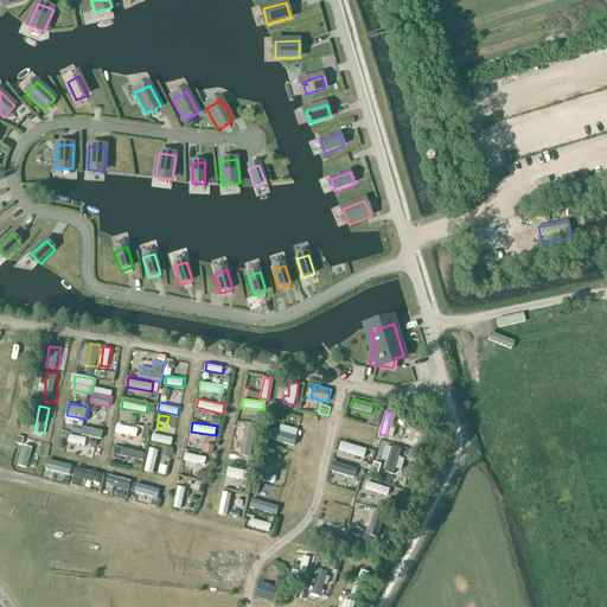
[(246,422),(242,455),(251,457),(256,423),(246,422)]
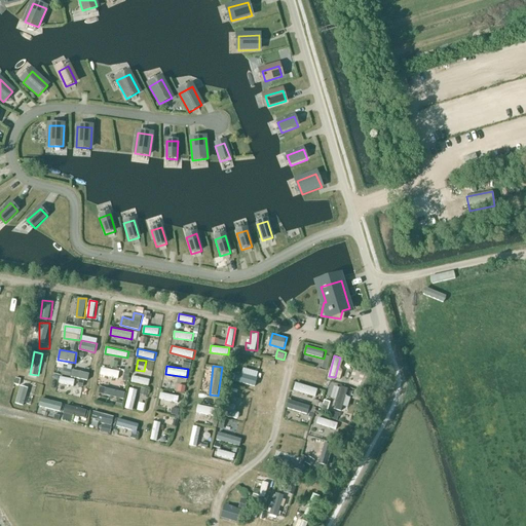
[(102,367),(101,376),(129,378),(129,369),(102,367)]
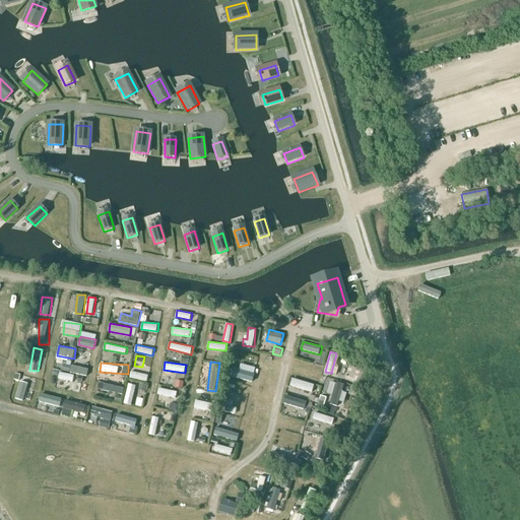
[(63,364),(62,372),(88,375),(89,367),(63,364)]
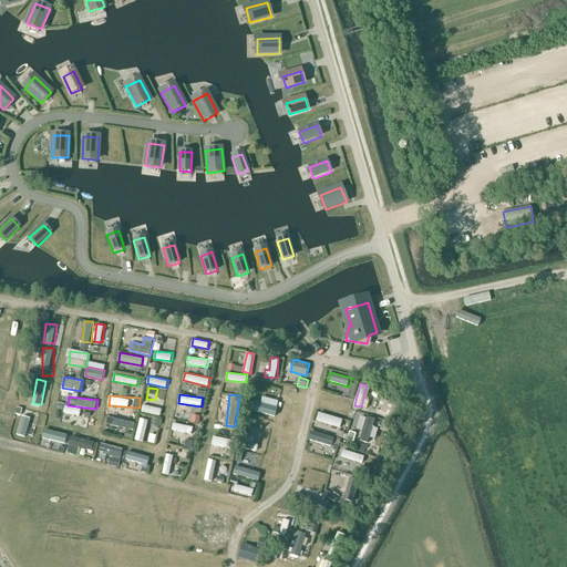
[(266,411),(268,404),(249,399),(248,406),(266,411)]
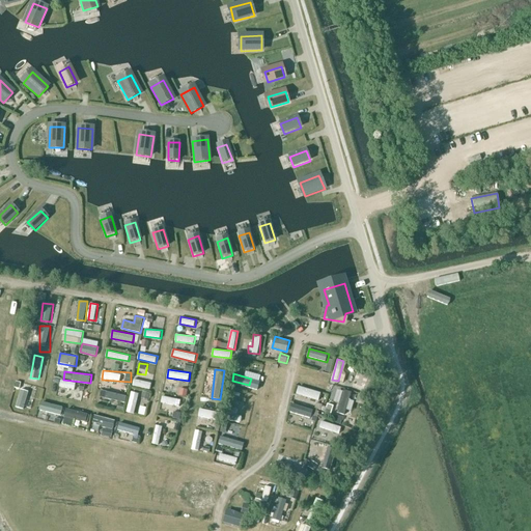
[(150,389),(152,383),(135,378),(133,385),(150,389)]
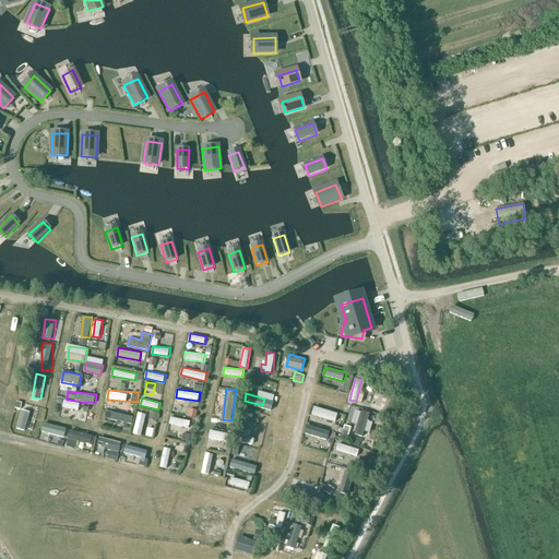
[(79,409),(81,403),(66,400),(63,406),(79,409)]
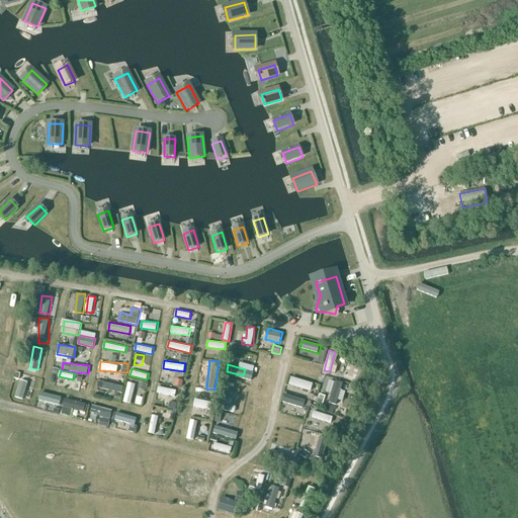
[(24,397),(29,378),(23,377),(18,395),(24,397)]
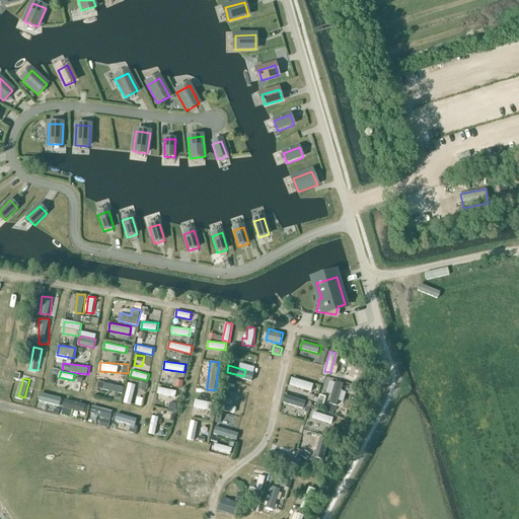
[(291,378),(290,386),(313,390),(314,382),(291,378)]
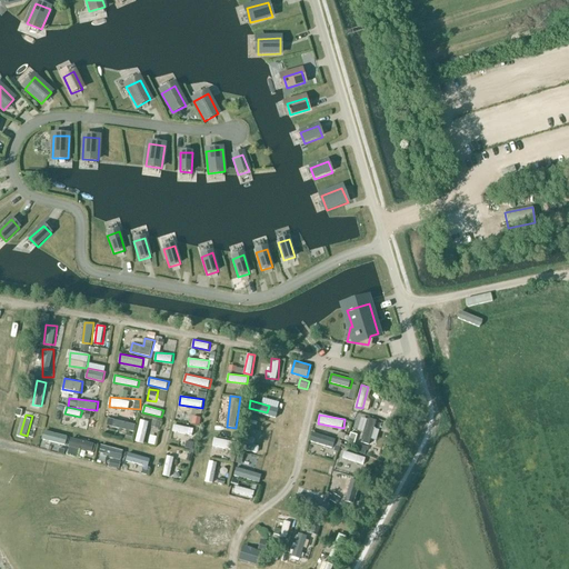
[(375,428),(378,419),(368,416),(361,436),(351,432),(349,441),(369,448),(372,438),(377,439),(380,429),(375,428)]
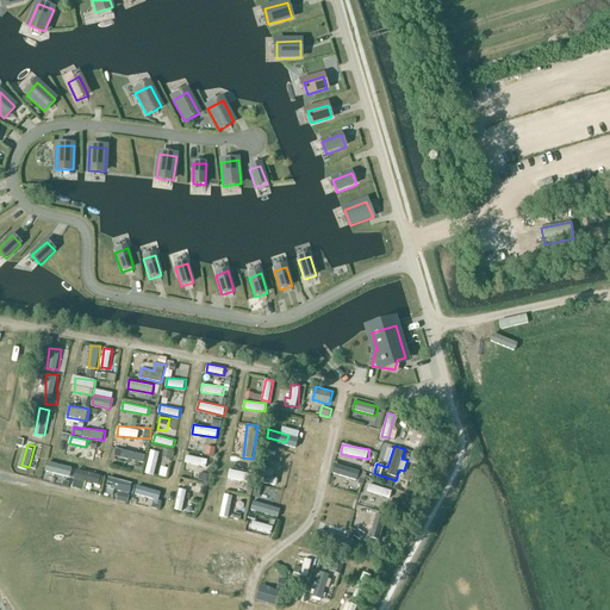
[(147,473),(155,474),(160,450),(150,449),(147,473)]
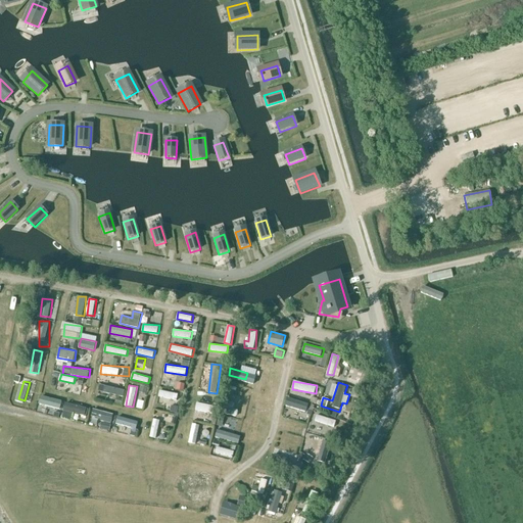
[(101,386),(100,393),(125,394),(125,387),(101,386)]
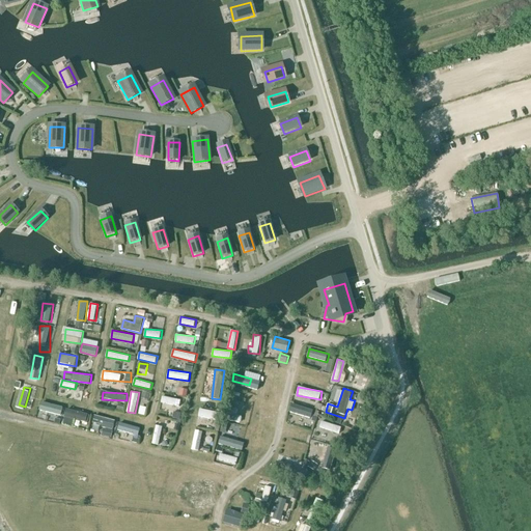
[(180,406),(182,398),(163,396),(162,402),(180,406)]
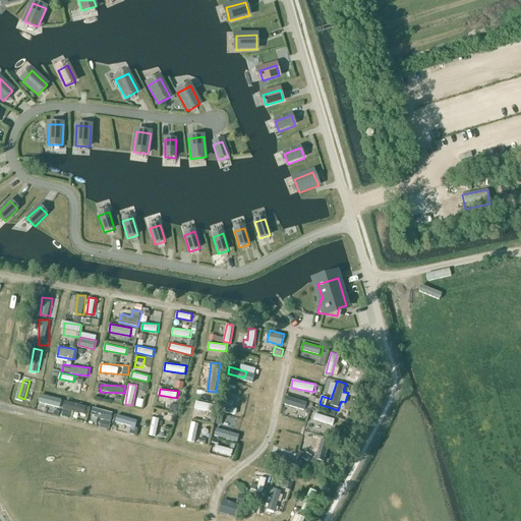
[(45,411),(48,395),(41,394),(38,410),(45,411)]
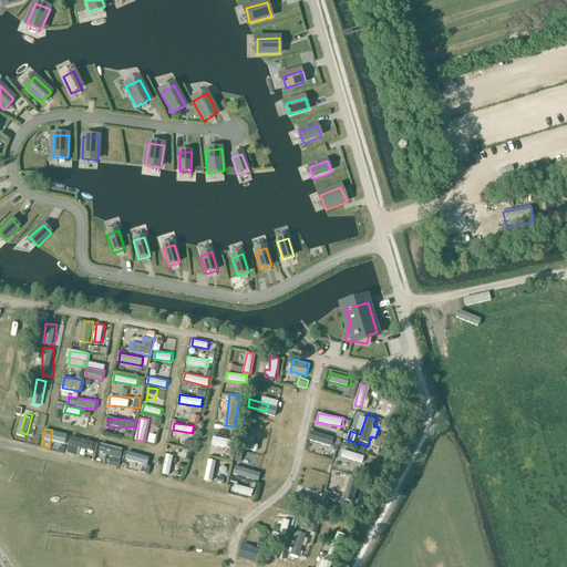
[(310,440),(333,447),(336,437),(312,430),(310,440)]
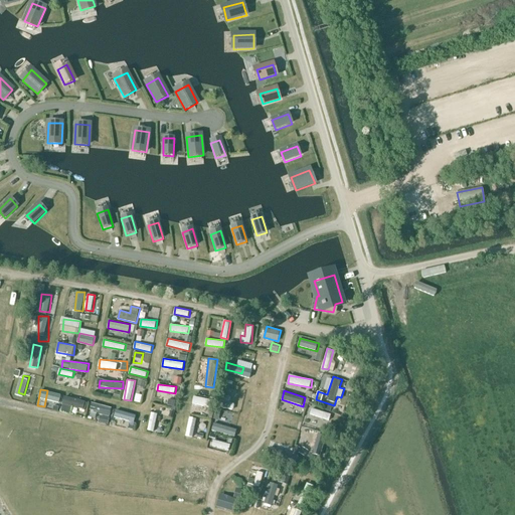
[(83,409),(87,401),(65,395),(61,410),(71,413),(73,406),(83,409)]
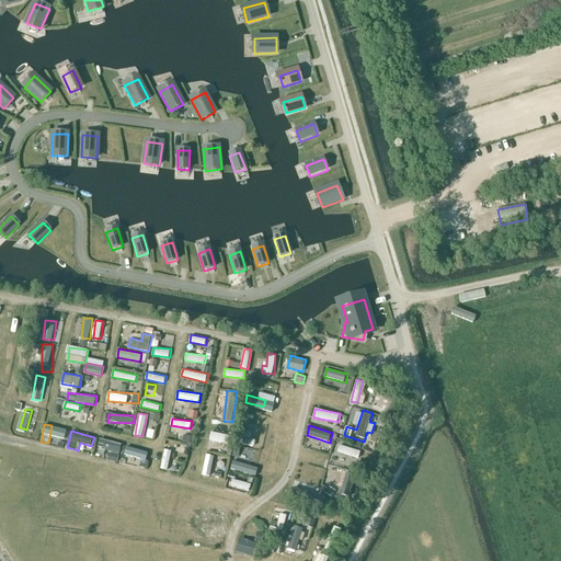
[(210,432),(210,441),(235,443),(236,434),(210,432)]
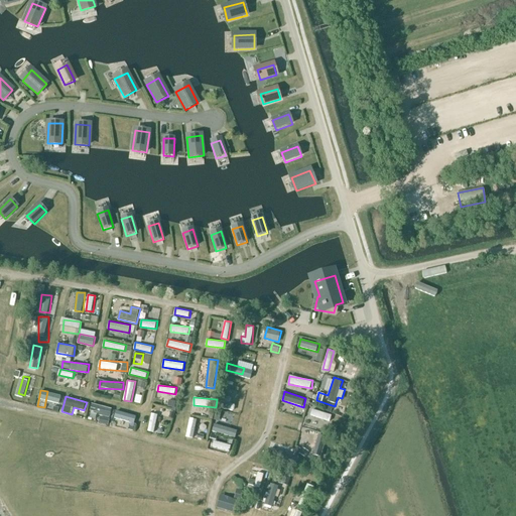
[(92,403),(90,411),(101,414),(99,422),(109,424),(113,408),(92,403)]
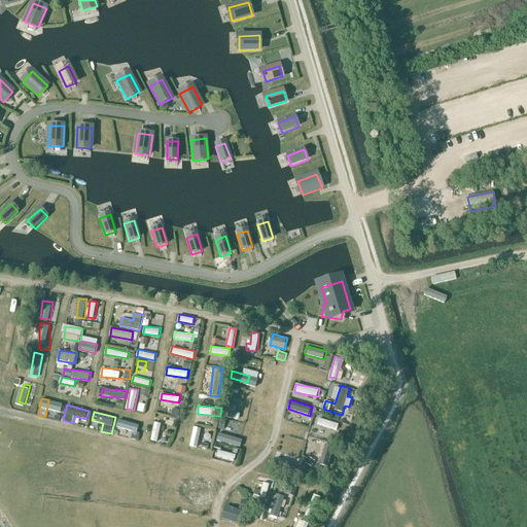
[(338,430),(340,423),(319,417),(317,424),(338,430)]
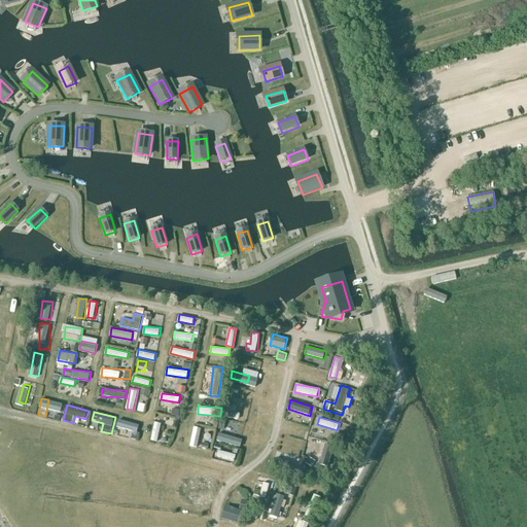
[(138,432),(140,424),(118,418),(116,426),(138,432)]
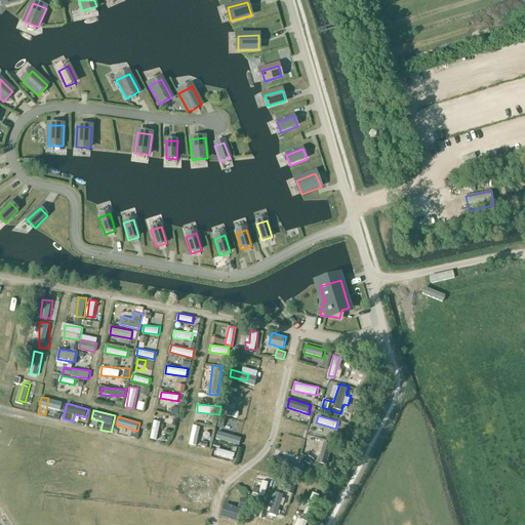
[(152,439),(159,440),(160,421),(154,420),(152,439)]
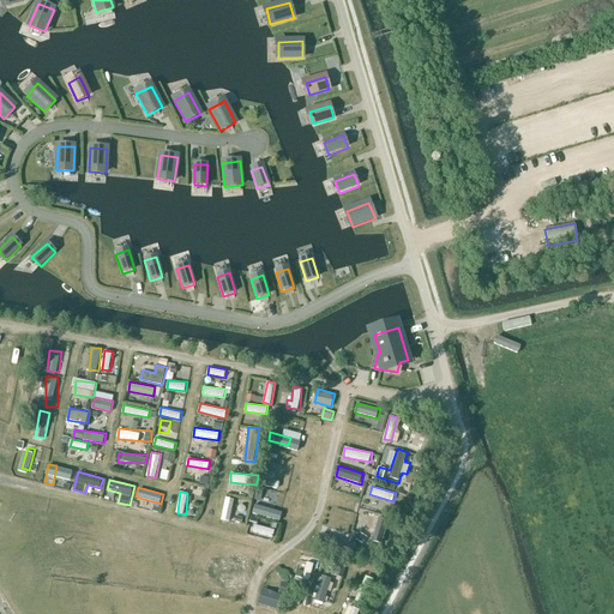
[(227,497),(221,519),(230,522),(235,499),(227,497)]
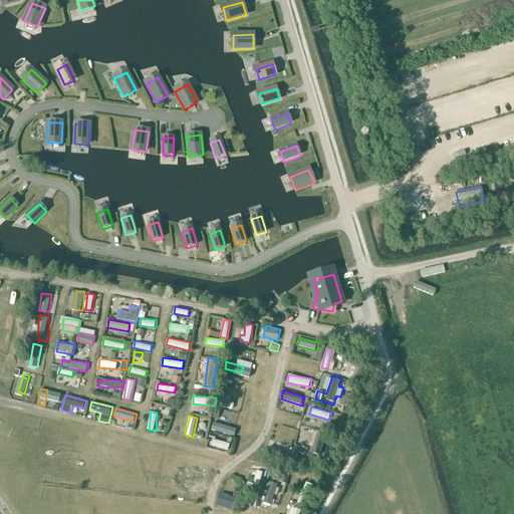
[(212,429),(229,434),(231,428),(214,423),(212,429)]
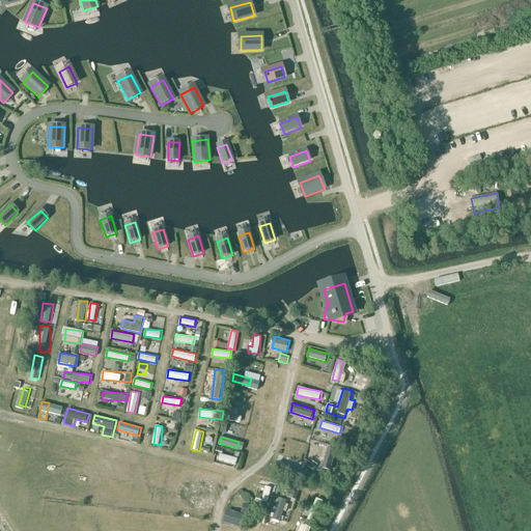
[(328,447),(323,468),(331,470),(337,449),(328,447)]
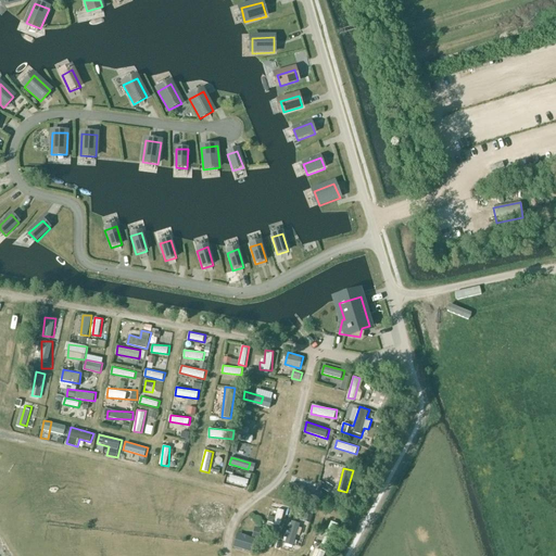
[(249,487),(250,479),(229,474),(227,480),(249,487)]
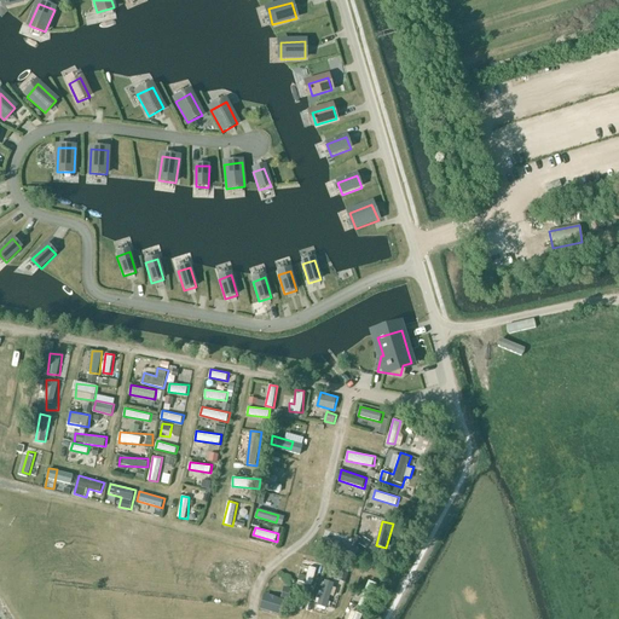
[(302,573),(300,582),(313,584),(317,567),(310,566),(307,574),(302,573)]
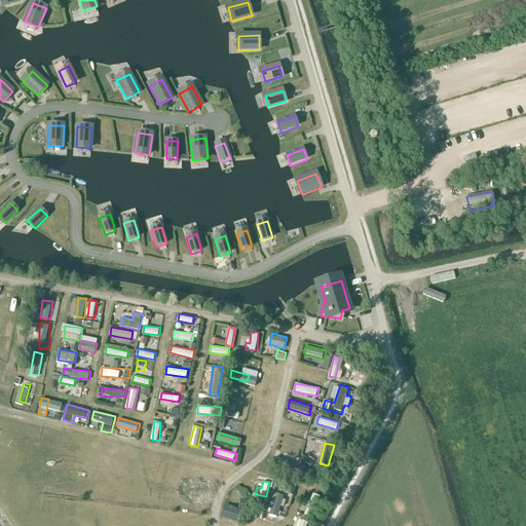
[(276,492),(271,514),(279,516),(285,494),(276,492)]
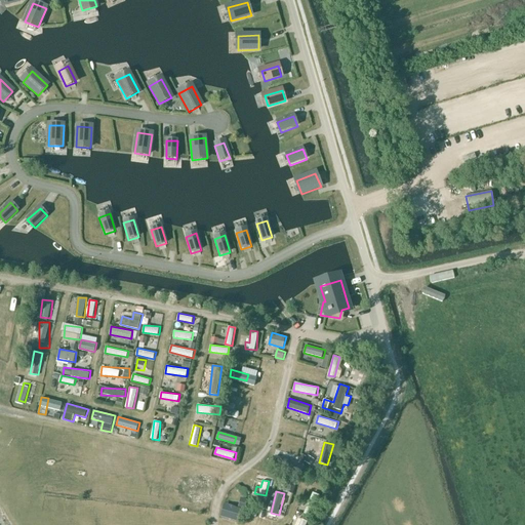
[(304,514),(311,517),(318,497),(311,495),(304,514)]
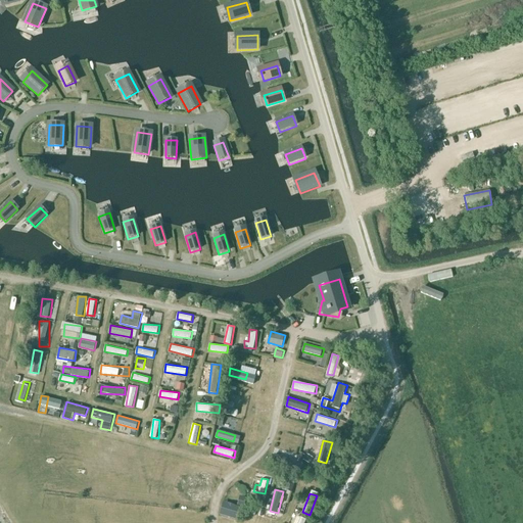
[(235,520),(238,513),(232,511),(233,510),(222,507),(220,515),(235,520)]
